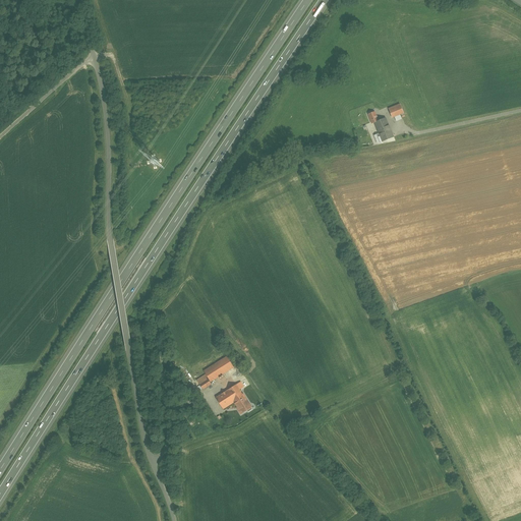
[(400,105),(389,109),(392,117),(404,113),(400,105)]
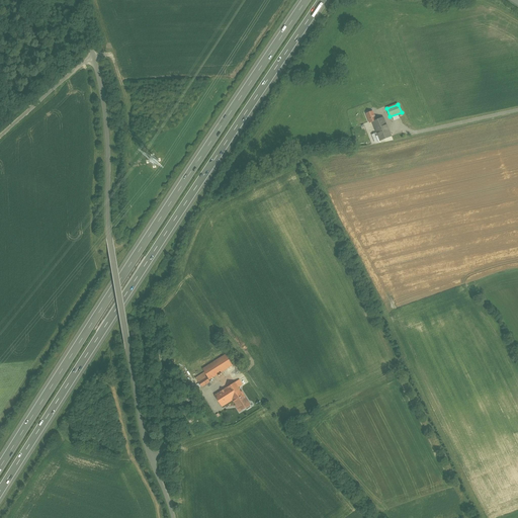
[(372,111),(366,113),(369,123),(372,121),(376,120),(372,111)]
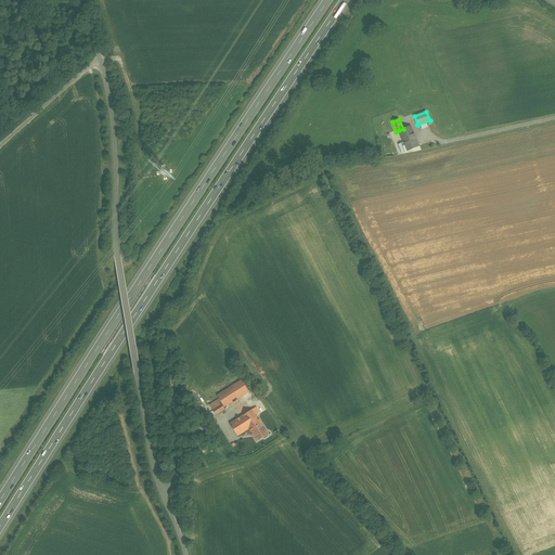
[(403,129),(399,130),(408,151),(418,146),(411,126),(403,129)]
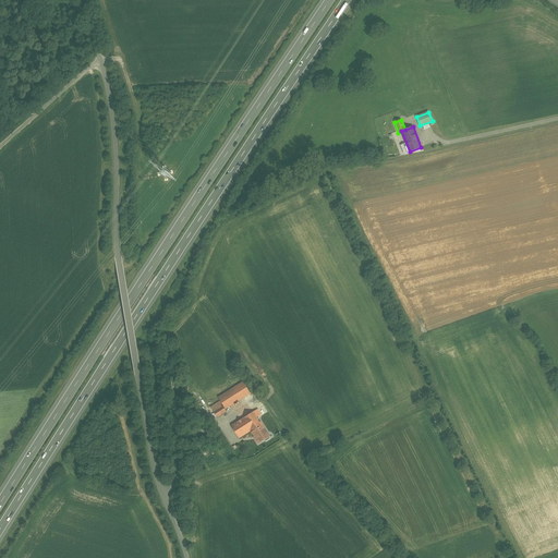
[(397,145),(387,148),(390,156),(399,153),(397,145)]
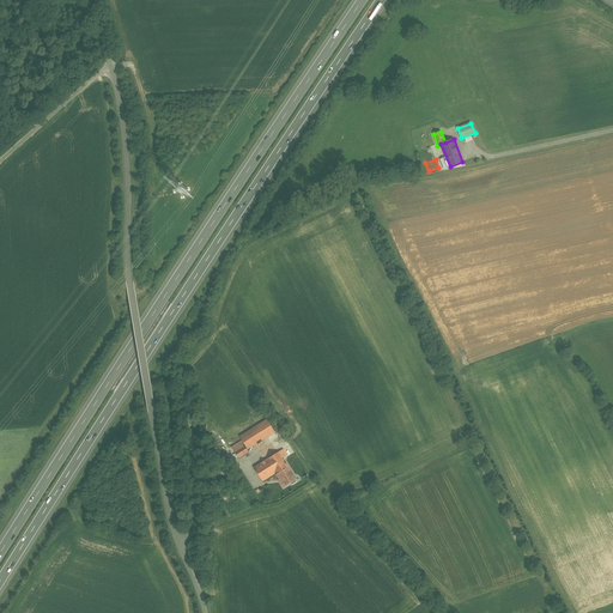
[(155,301),(146,314),(150,316),(158,303),(155,301)]
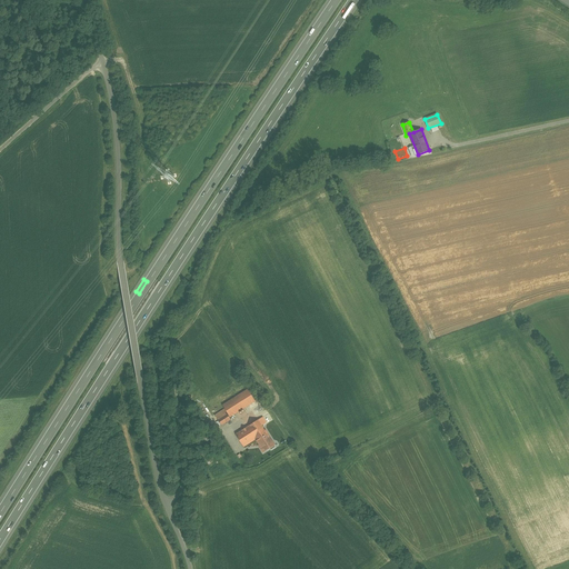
[(248,389),(222,406),(230,417),(256,401),(248,389)]
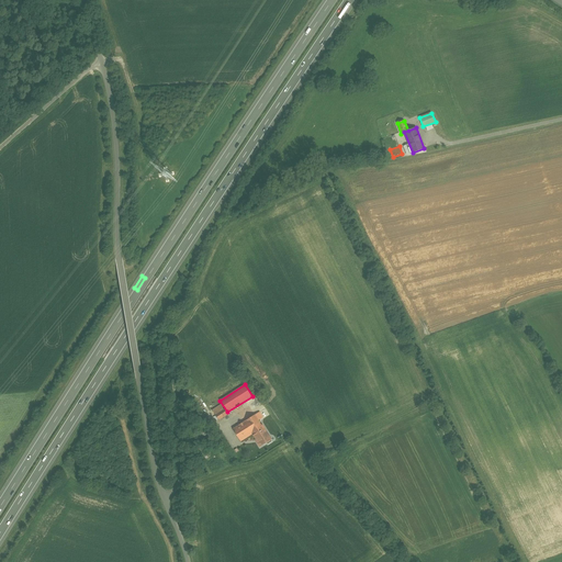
[(224,408),(215,415),(218,420),(228,414),(224,408)]
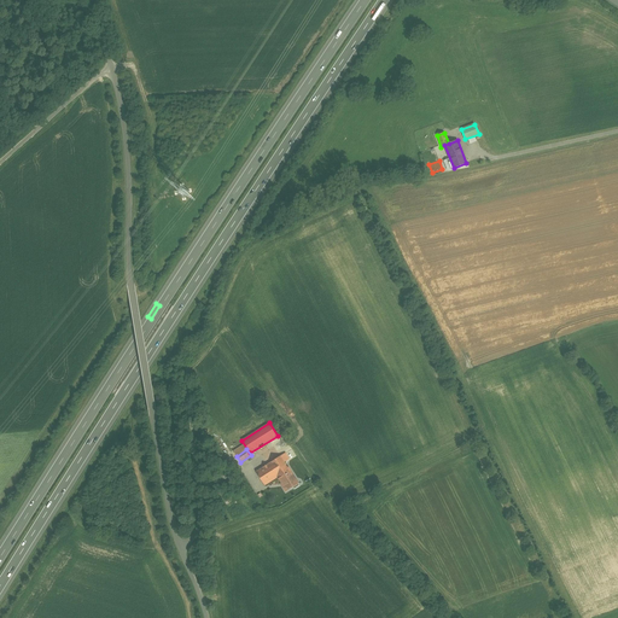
[(280,456),(256,471),(264,484),(278,477),(289,470),(280,456)]
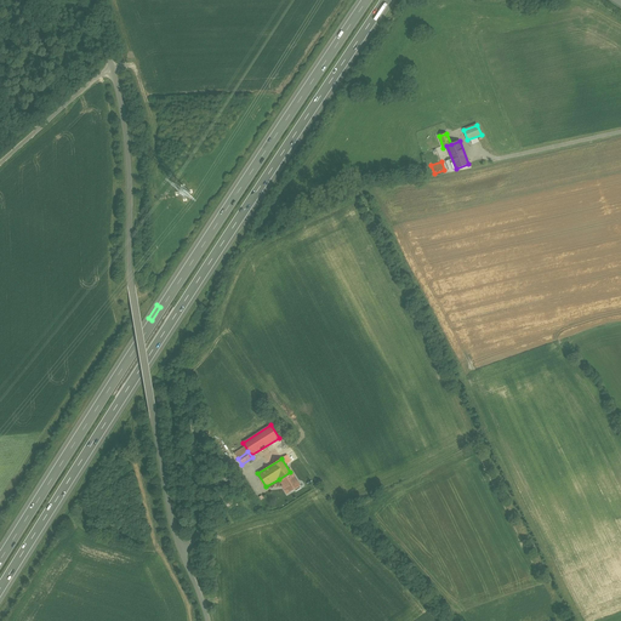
[(290,472),(279,479),(285,488),(284,489),(288,494),(300,485),(294,477),(290,472)]
